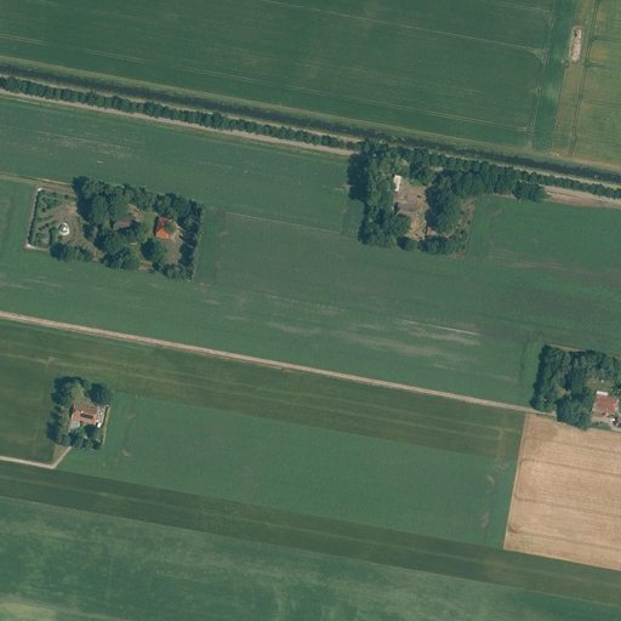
[(415,222),(419,206),(403,204),(398,204),(396,218),(415,222)]
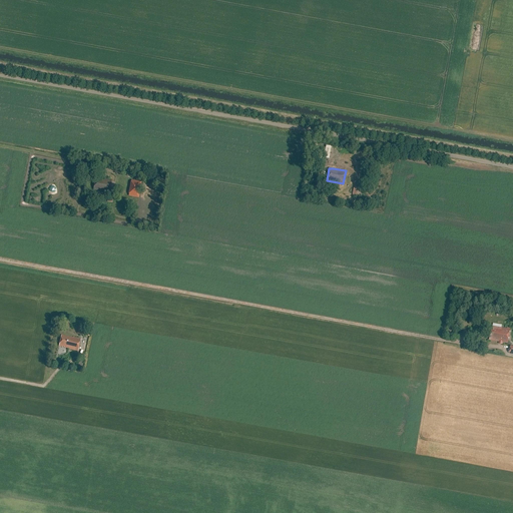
[(112,178),(95,176),(93,189),(96,190),(95,192),(100,193),(100,192),(109,193),(112,178)]
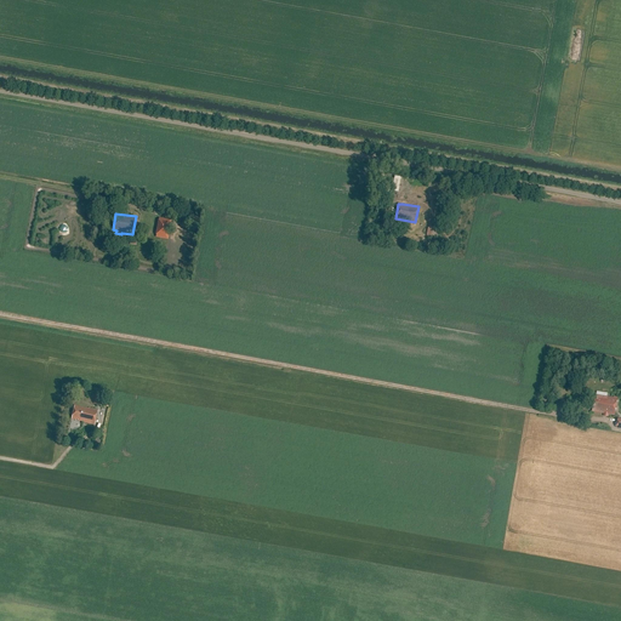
[(157,233),(155,237),(167,239),(170,224),(171,224),(171,220),(159,217),(155,233),(157,233)]
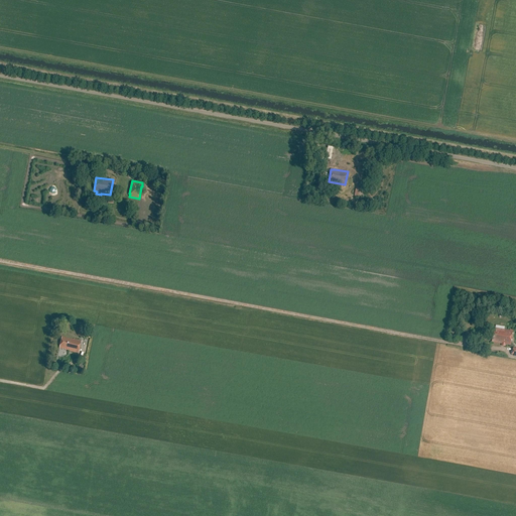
[(77,336),(87,338),(90,327),(80,325),(77,336)]
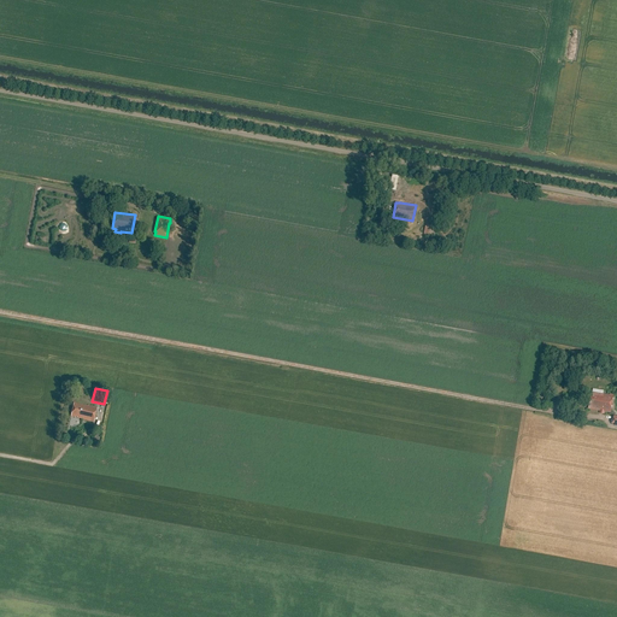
[(610,412),(612,395),(600,393),(600,391),(593,389),(593,392),(592,392),(589,409),(610,412)]
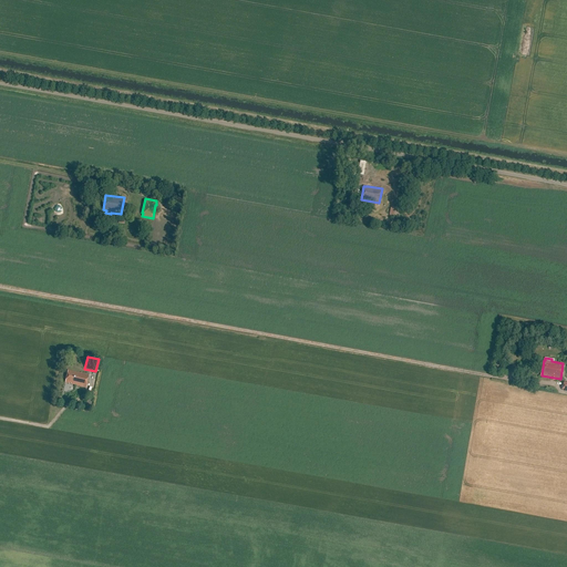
[(86,388),(90,374),(82,372),(81,373),(69,370),(65,382),(86,388)]
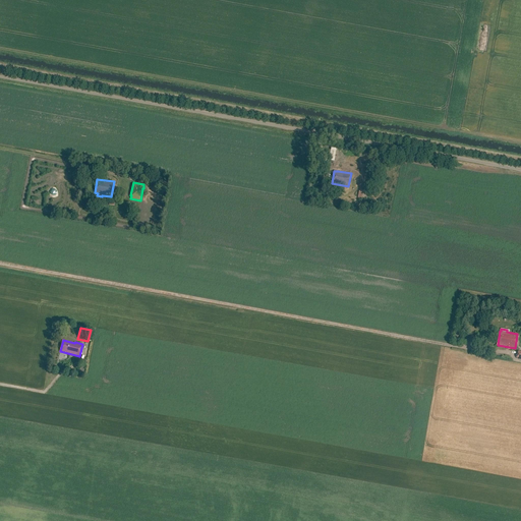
All buildings are outlined.
